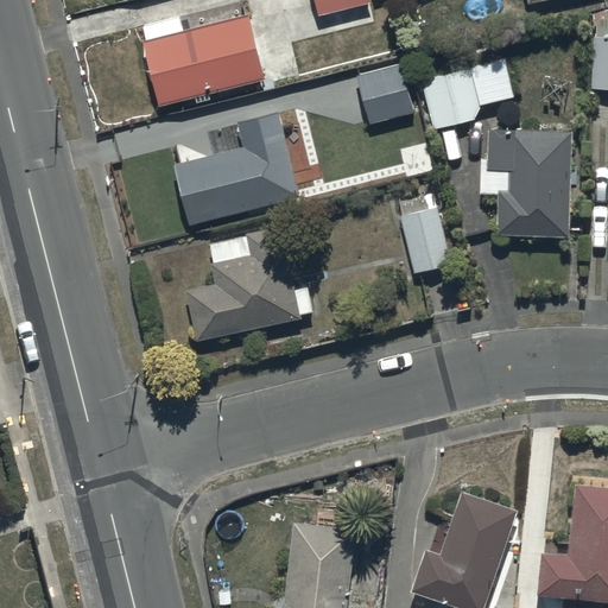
[(373,25),(368,5),(372,4),(371,0),(315,0),(318,16),(322,14),(327,37),(373,25)]
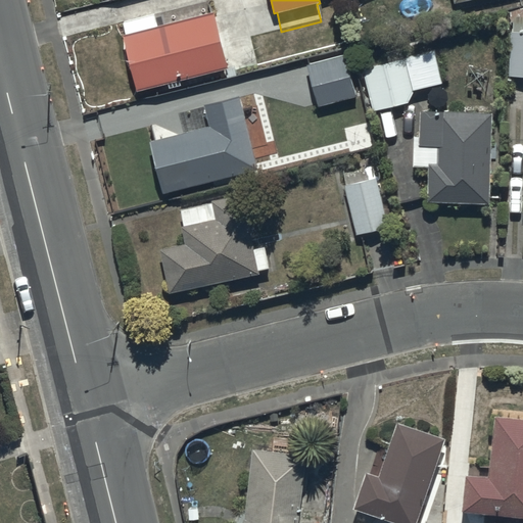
[(153,15),(124,22),(128,36),(123,37),(137,92),(229,67),(215,12),(156,28),(153,15)]
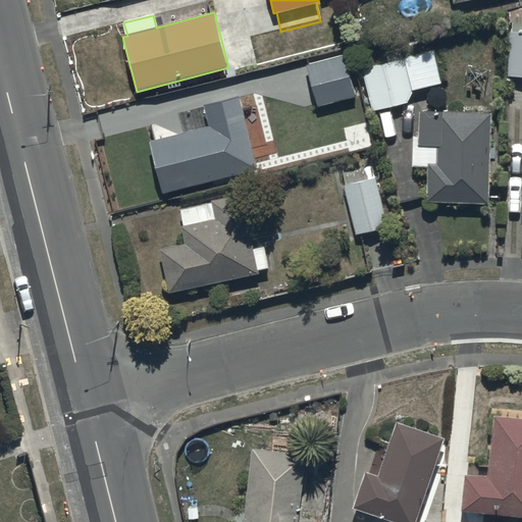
[(521,33),(507,33),(506,76),(521,76),(521,33)]
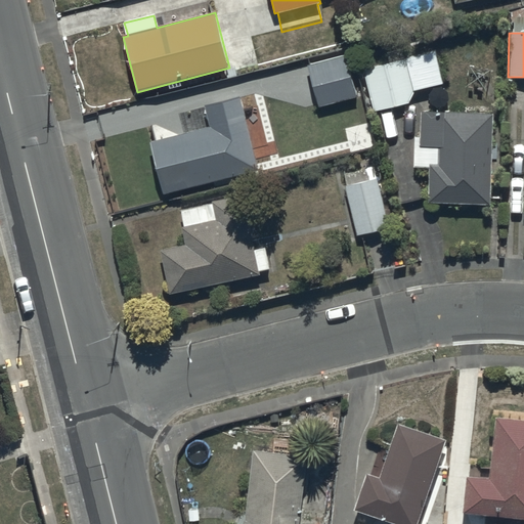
[(434,51),(363,68),(375,113),(409,104),(413,92),(442,85),(434,51)]
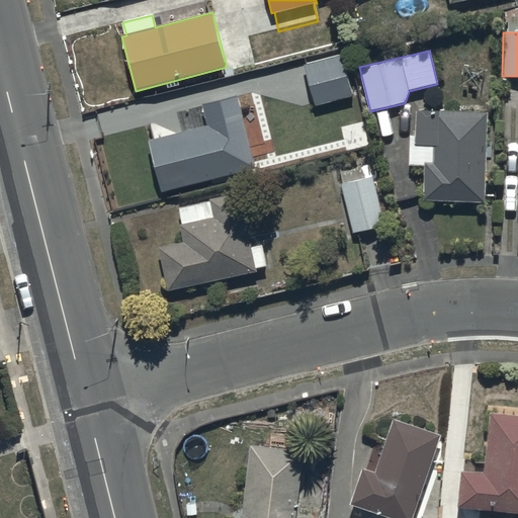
[(343,55),(304,64),(316,109),(354,99),(343,55)]
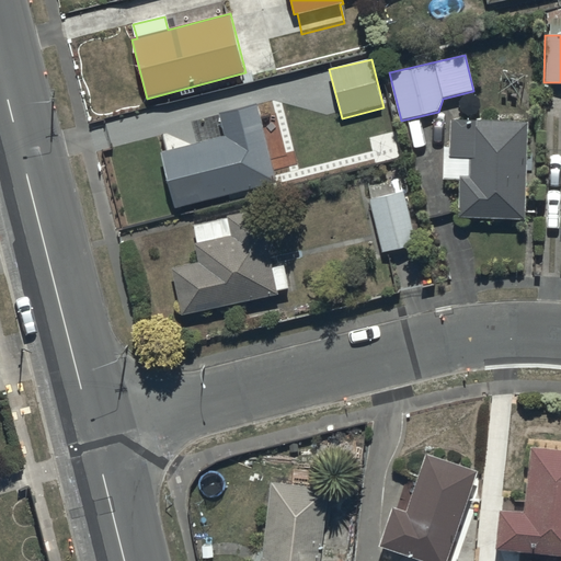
[(224,135),(160,151),(174,209),(278,183),(259,105),(218,115),(224,135)]
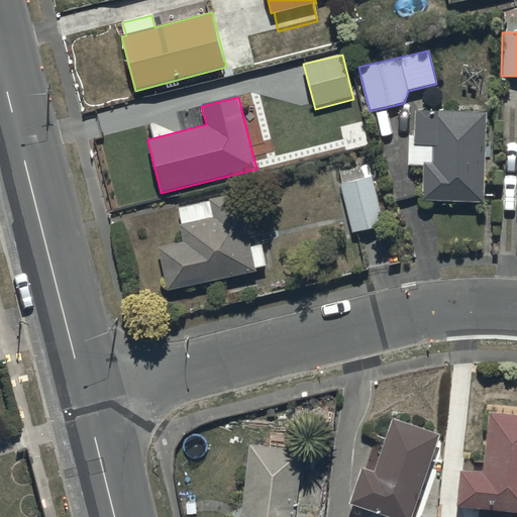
[(485,113),(415,111),(414,145),(412,145),(411,167),(424,167),(423,201),(483,203),(485,113)]
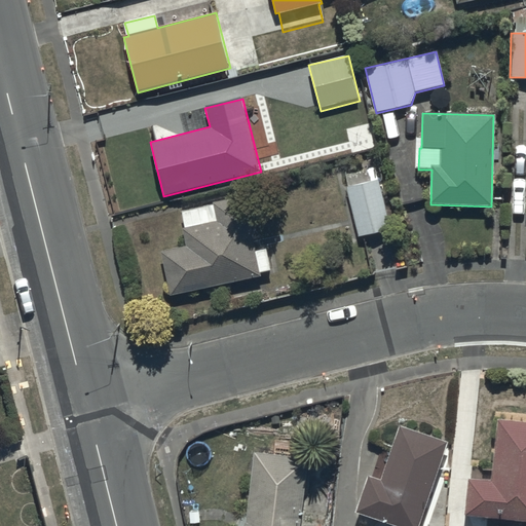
[(346,188),(358,236),(390,229),(376,166),(367,168),(370,183),(346,188)]
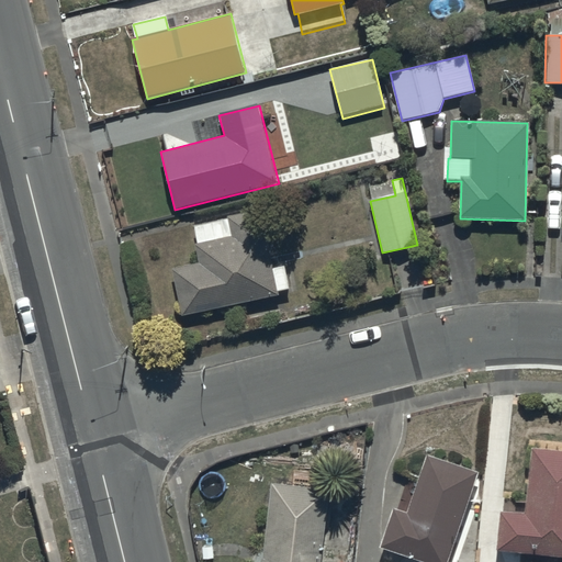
[(175,269),(182,313),(278,295),(278,290),(290,288),(285,263),(272,267),(261,209),(191,222),(199,265),(175,269)]
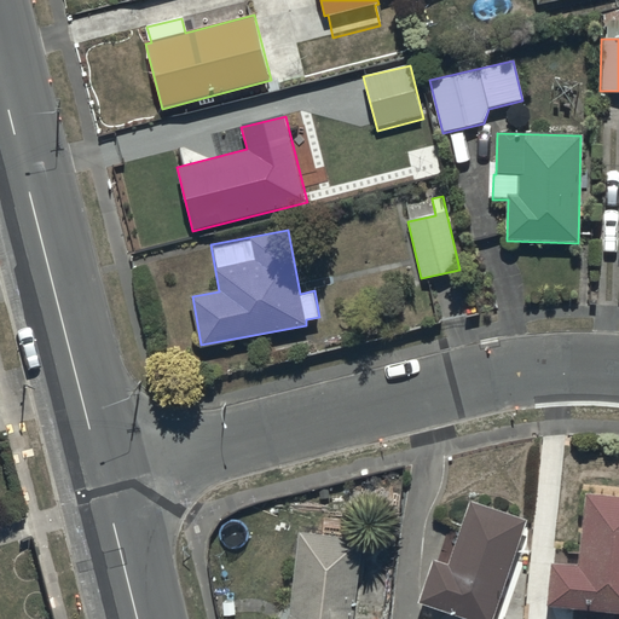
[(549,565),(547,607),(618,613),(618,498),(584,496),(578,566),(549,565)]
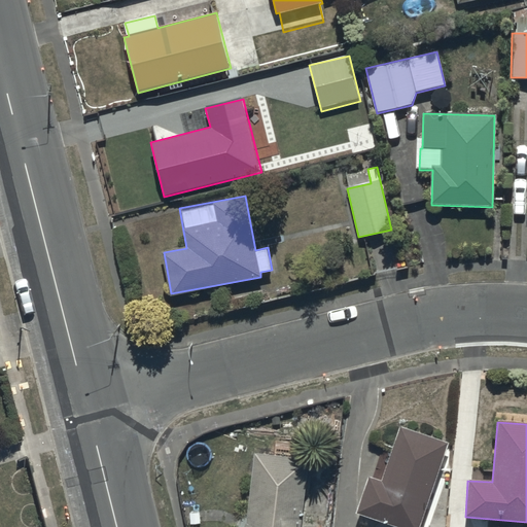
[(366,477),(354,513),(394,526),(418,526),(448,444),(397,426),(379,481),(366,477)]
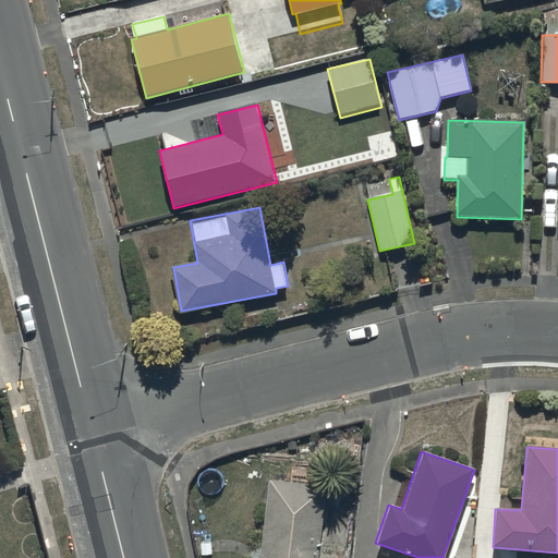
[(259,555),(257,557),(317,557),(326,486),(268,480),(259,555)]
